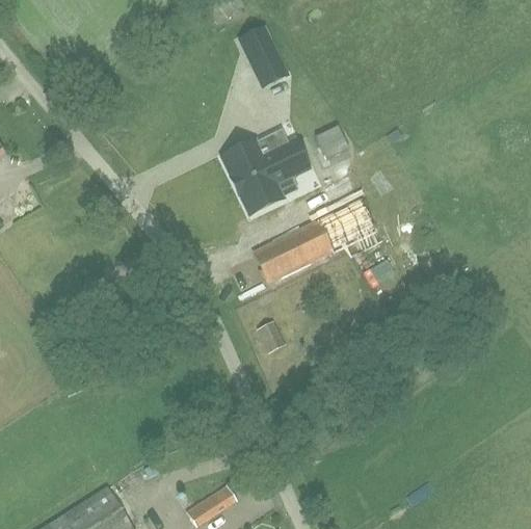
[(250,63),(261,87),(262,88),(263,87),(273,82),(274,82),(285,77),(286,76),(286,75),(280,63),(274,52),(263,28),(239,40),(250,63)]
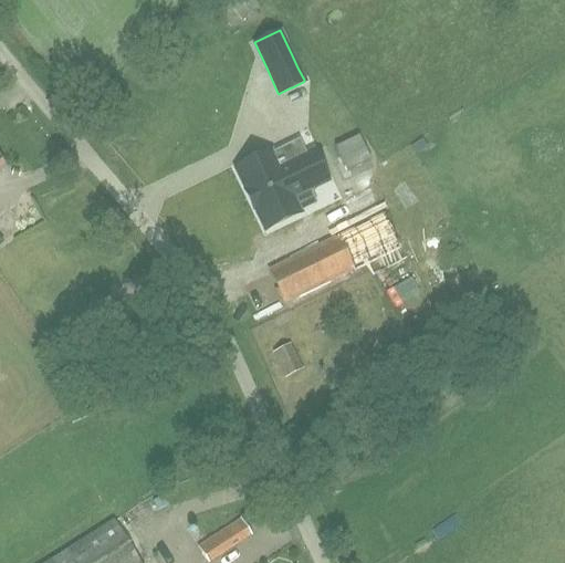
[(370,158),(358,134),(334,146),(346,170),(370,158)]
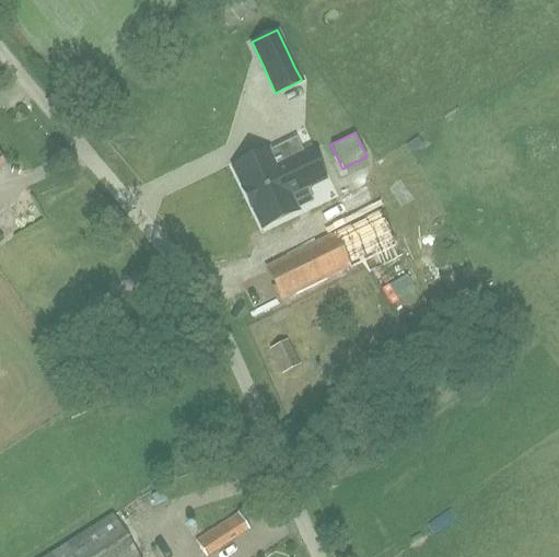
[(269,151),(268,150),(236,165),(234,166),(233,166),(233,167),(243,187),(243,188),(251,205),(252,205),(260,224),(261,225),(263,225),(265,224),(297,209),(290,194),(307,185),(323,178),(309,149),(302,152),(283,161),(277,147),(269,151)]
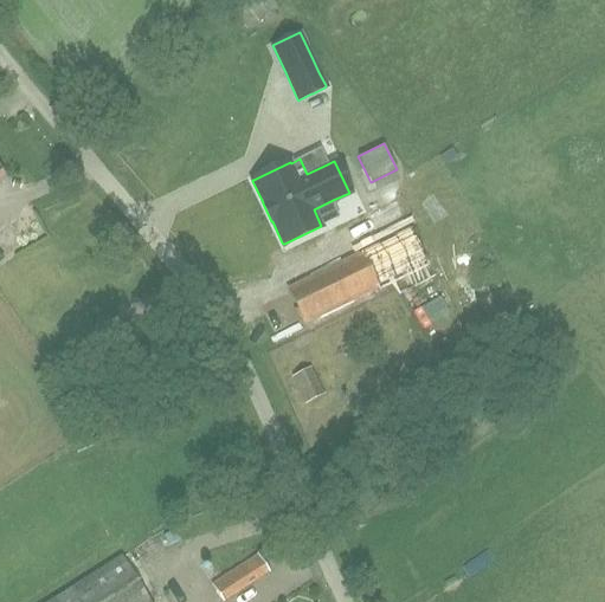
[(378,290),(429,265),(411,227),(359,252),(360,253),(377,287),(378,290)]
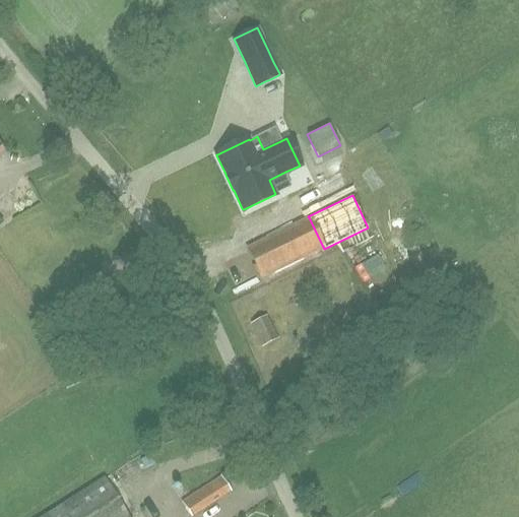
[(261,277),(323,247),(309,217),(247,248),(261,277)]
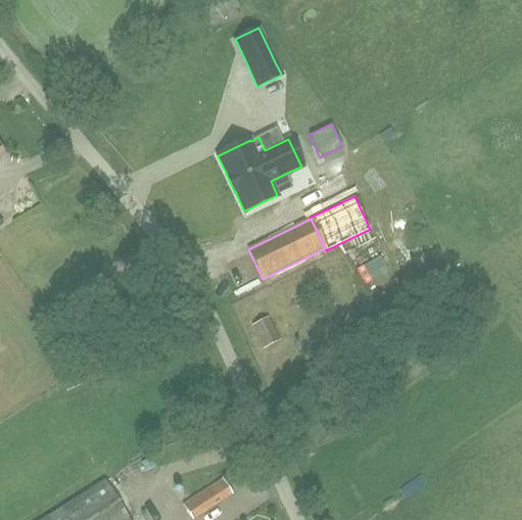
[(125,330),(142,324),(138,314),(121,321),(125,330)]
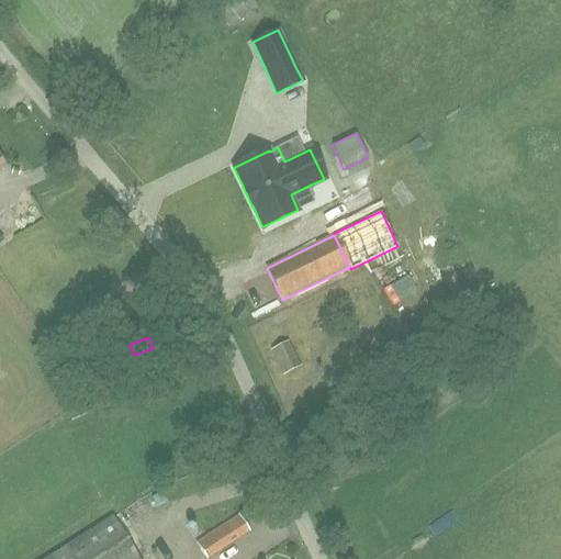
[(288,341),(269,350),(282,375),(300,366),(288,341)]
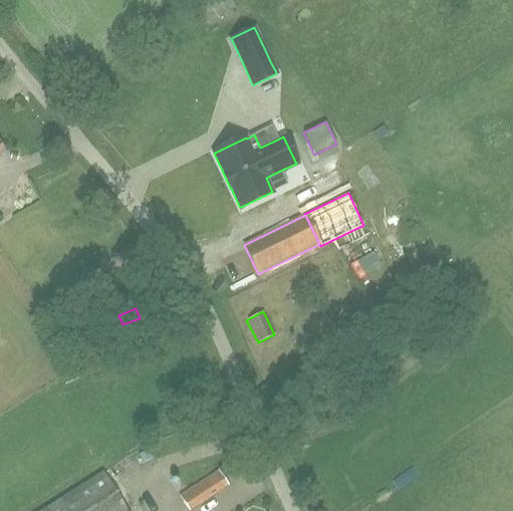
[(189,510),(190,510),(229,486),(218,470),(179,495),(189,510)]
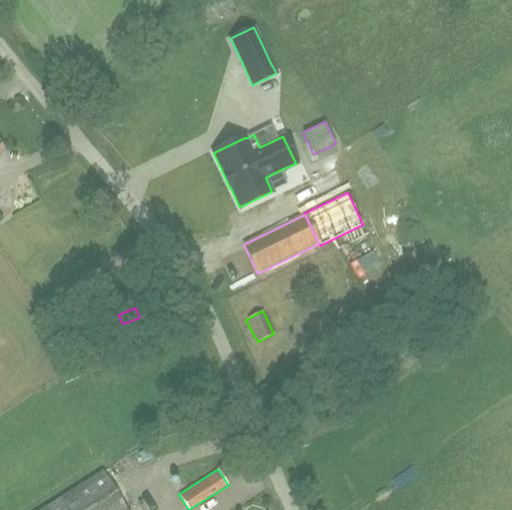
[(45,509),(127,509),(104,472),(45,509)]
